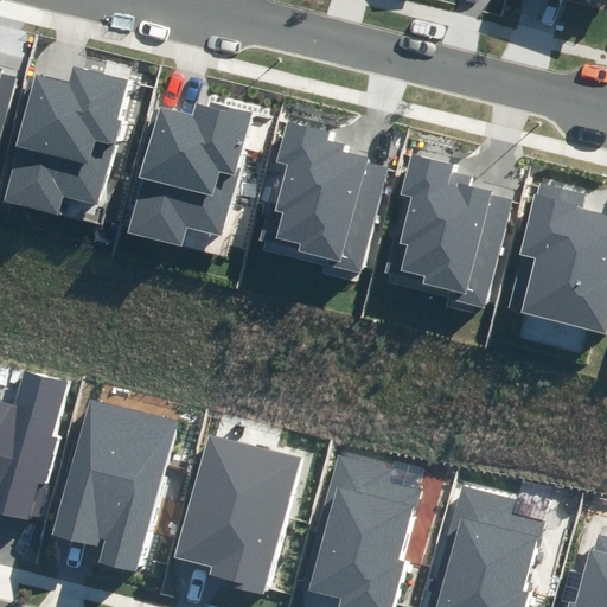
[(0,140),(2,141),(19,80),(2,75),(4,69),(0,66),(0,140)]
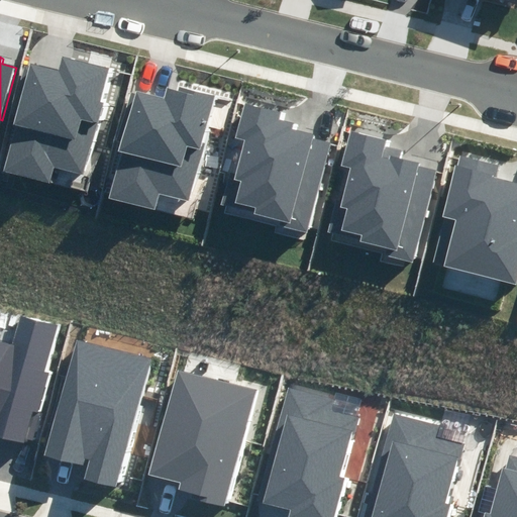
[(55,168),(87,175),(104,103),(100,102),(108,69),(63,58),(60,70),(29,63),(3,172),(50,183),(55,168)]
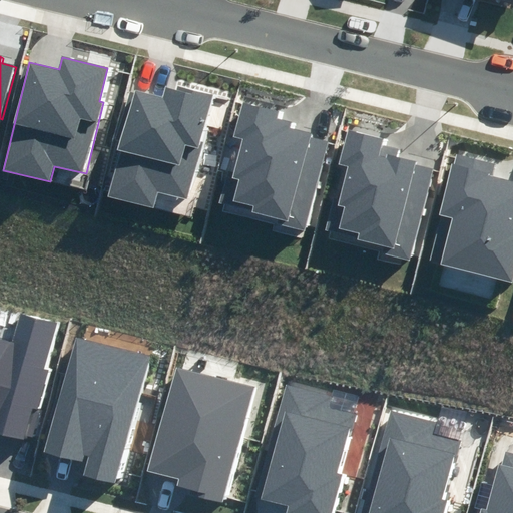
[(107,196),(153,208),(158,192),(189,200),(204,142),(200,141),(212,94),(177,85),(175,90),(165,87),(162,98),(136,91),(107,196)]
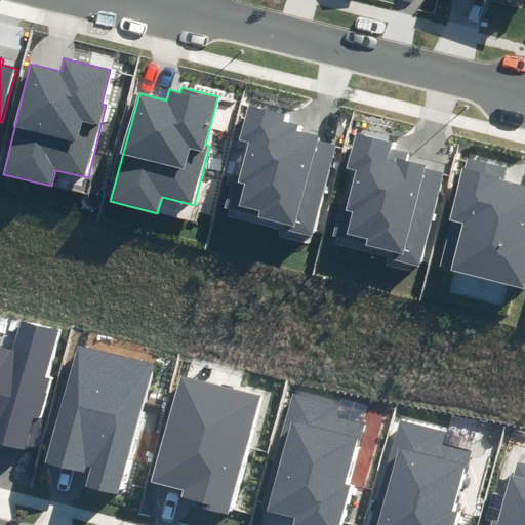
[(285,231),(312,237),(335,145),(317,140),(319,136),(296,130),(298,125),(282,121),(284,115),(247,106),(238,140),(248,143),(239,178),(235,177),(228,208),(287,224),(285,231)]
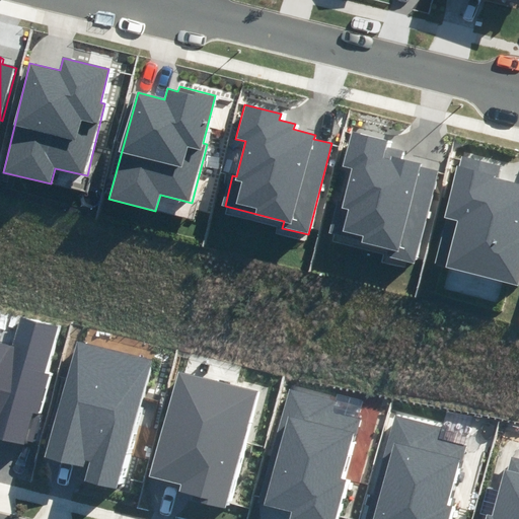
[(388,256),(415,264),(440,169),(401,159),(403,152),(388,147),(389,141),(353,131),(344,166),(347,167),(329,233),(390,249),(388,256)]
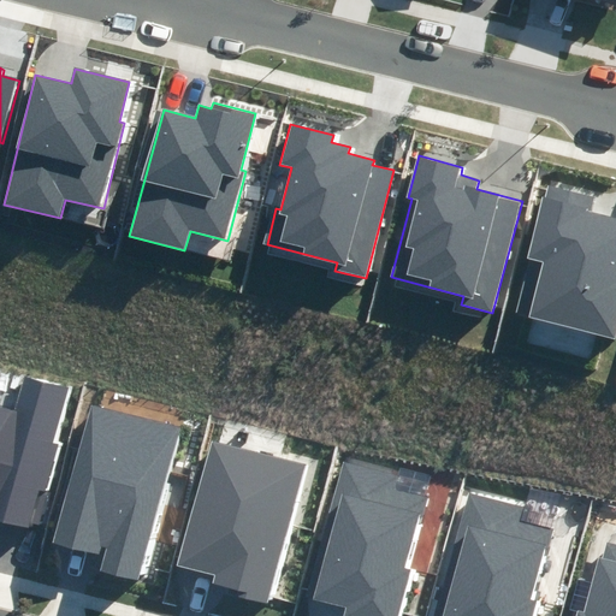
[(528,318),(615,338),(615,218),(588,212),(592,194),(545,183),(527,259),(542,262),(528,318)]
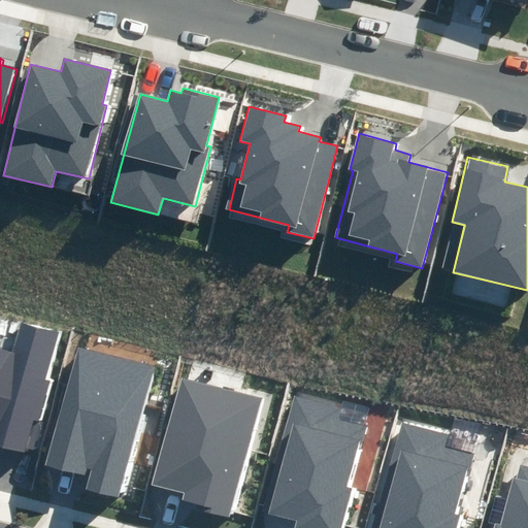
[(0,350),(0,444),(25,453),(35,419),(42,421),(54,382),(46,378),(60,332),(19,320),(9,353),(0,350)]
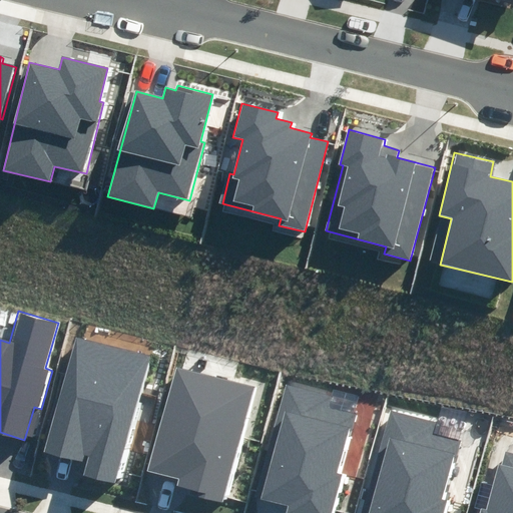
[(44,451),(80,461),(82,455),(89,457),(84,477),(113,485),(148,357),(75,338),(44,451)]
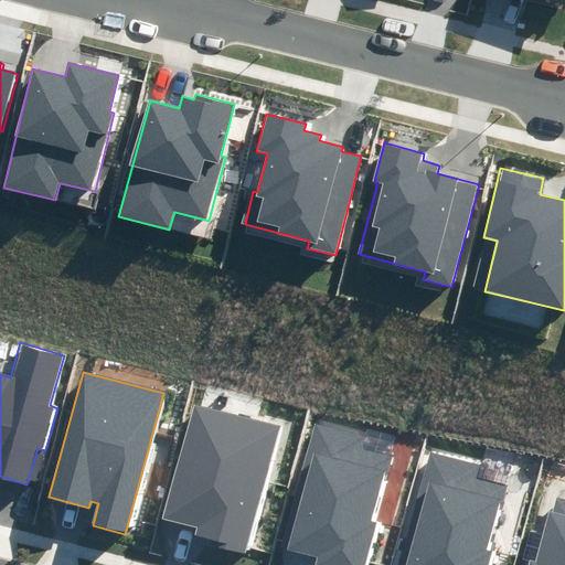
[(194,403),(163,518),(198,528),(195,535),(216,542),(215,545),(246,554),(280,426),(194,403)]
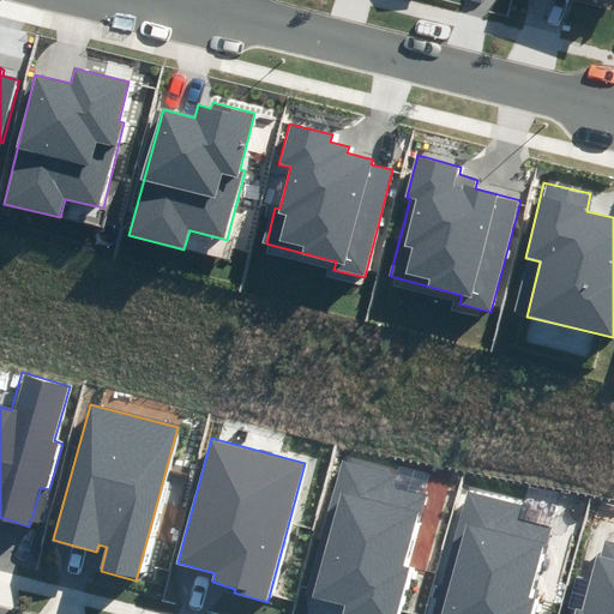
[(305,595),(345,607),(343,613),(399,613),(413,569),(403,566),(423,495),(393,487),(397,474),(344,458),(305,595)]
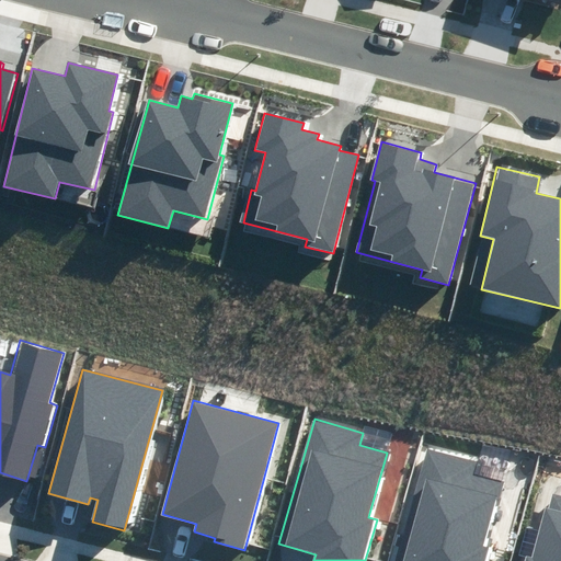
[(427,446),(396,560),(485,560),(491,546),(482,544),(501,479),(474,472),(478,460),(427,446)]
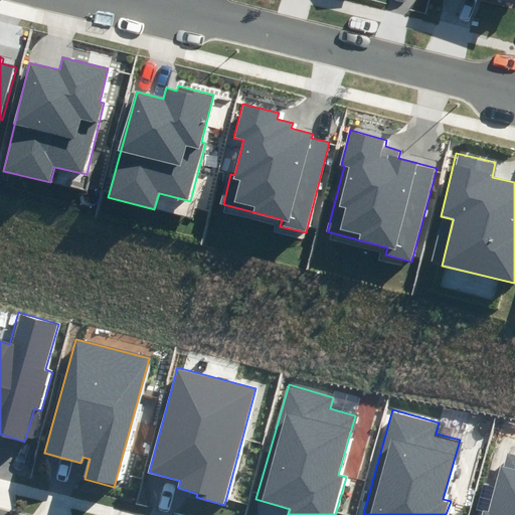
[(484,510),(482,514),(514,514),(514,455),(509,454),(506,466),(502,465),(489,511),(484,510)]
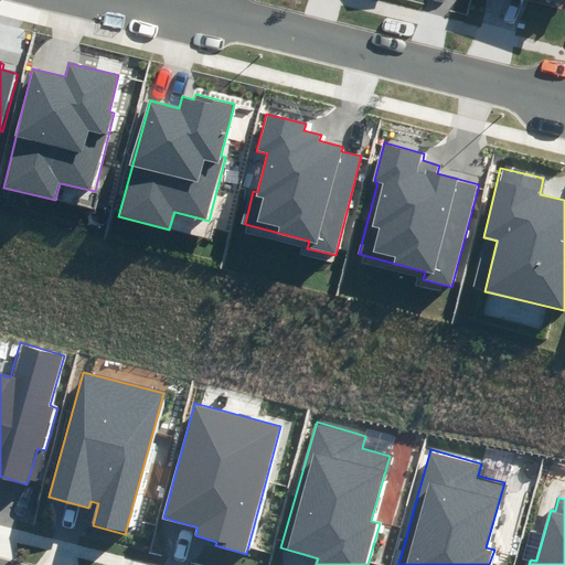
All buildings are outlined.
